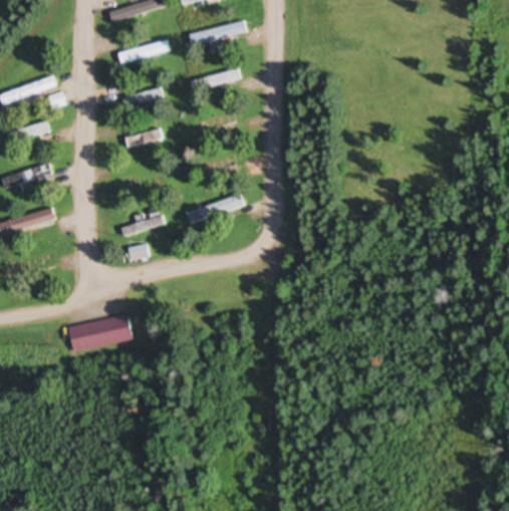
[(150,0),(108,10),(111,21),(165,8),(163,0),(150,0)]
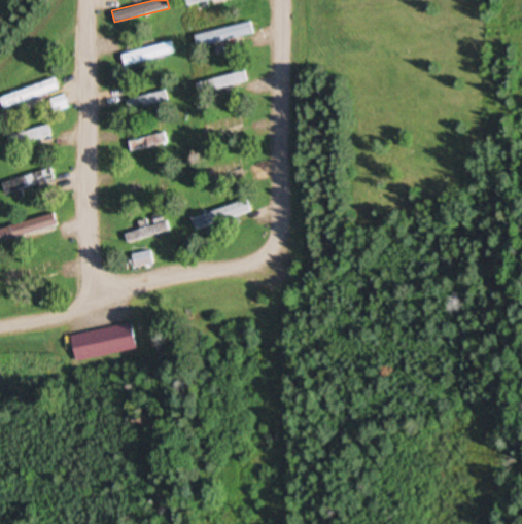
[(194,47),(254,33),(251,20),(190,34),(194,47)]
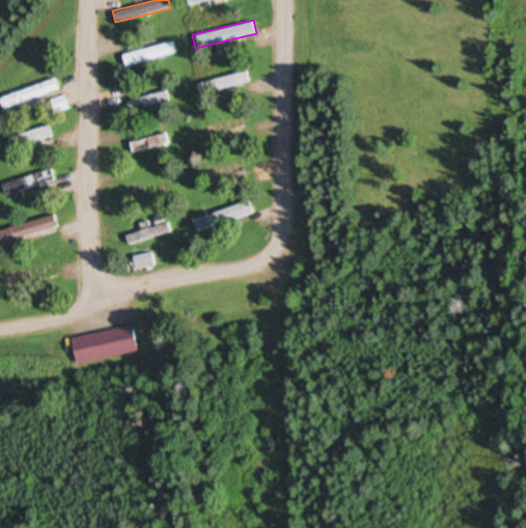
[(126,66),(176,53),(173,40),(122,54),(126,66)]
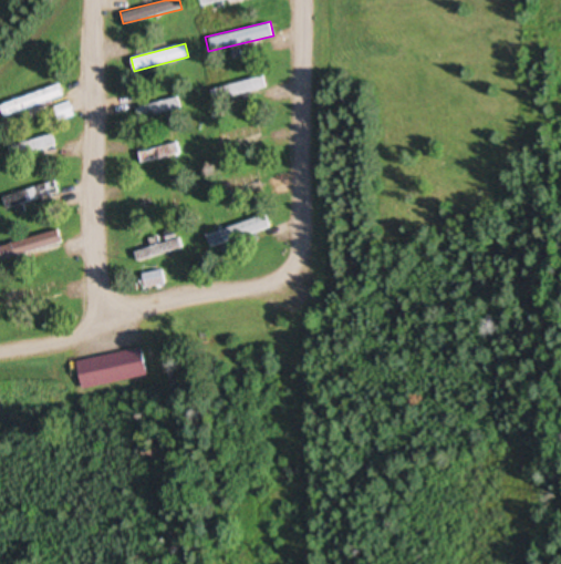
[(267,85),(263,73),(206,90),(209,101),(267,85)]
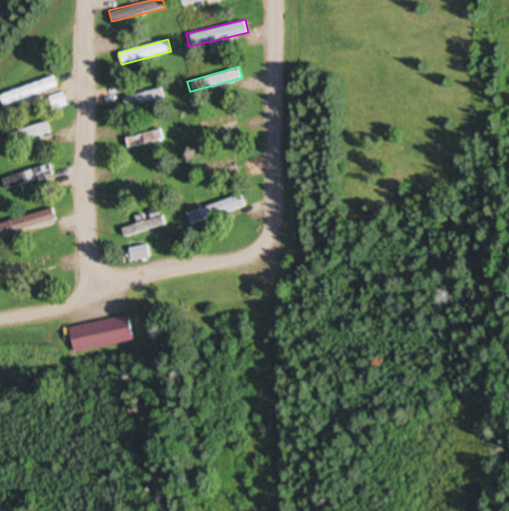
[(0,98),(1,102),(57,88),(54,76),(0,90),(0,98)]
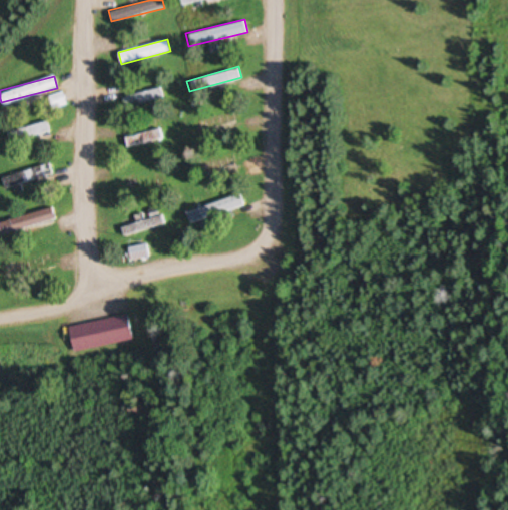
[(120,98),(123,108),(161,96),(158,86),(120,98)]
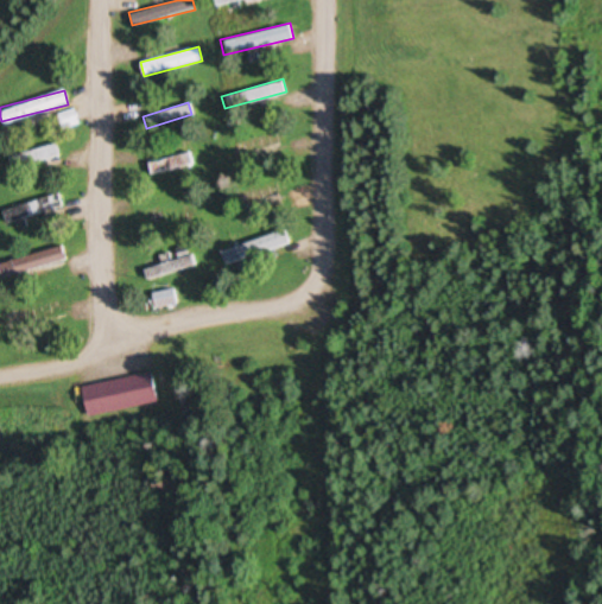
[(56,113),(61,127),(77,122),(74,108),(56,113)]
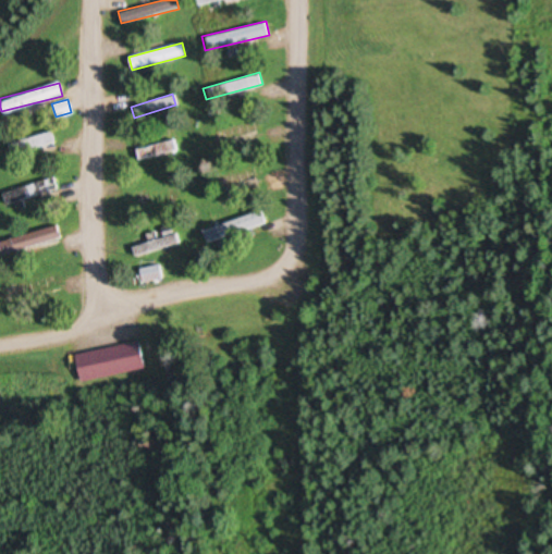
[(56,142),(52,131),(5,143),(8,155),(56,142)]
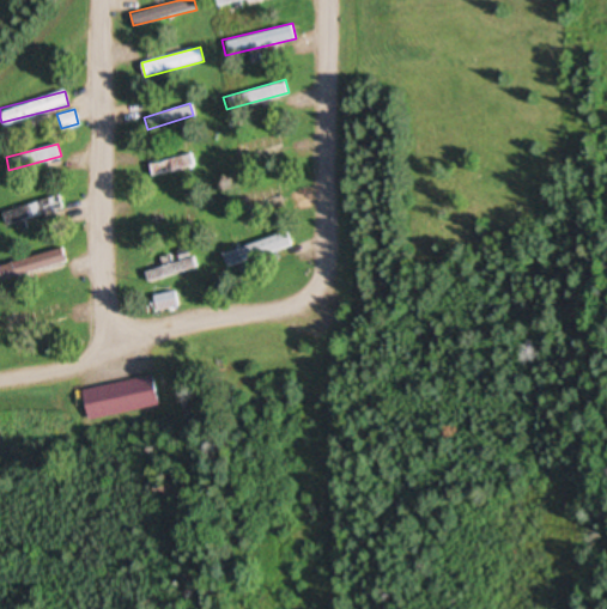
[(149,165),(152,177),(187,165),(183,154),(149,165)]
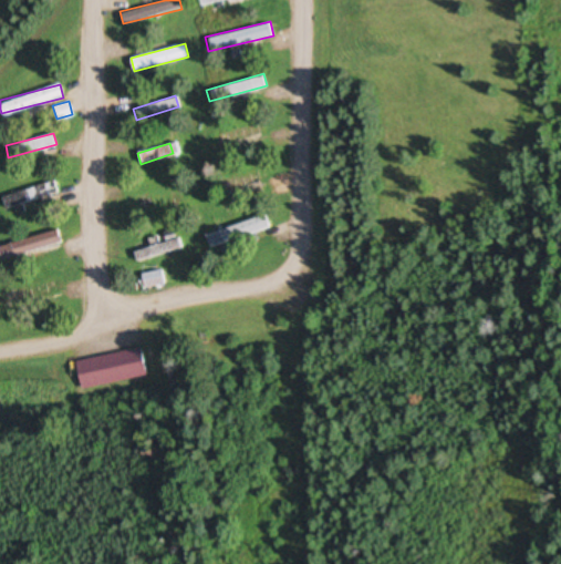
[(265,178),(261,166),(214,181),(218,193),(265,178)]
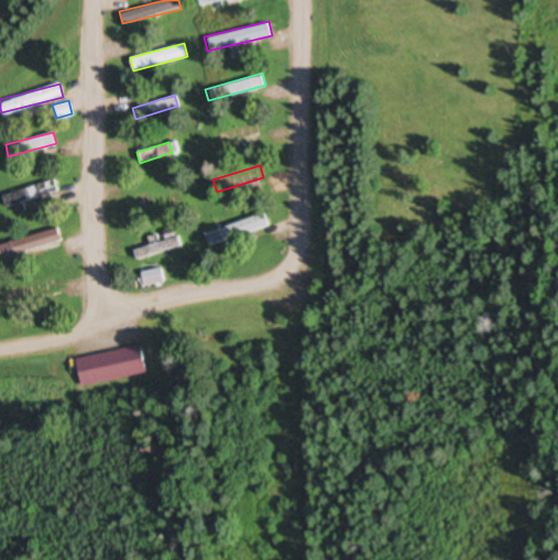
[(58,190),(55,178),(0,194),(3,205),(58,190)]
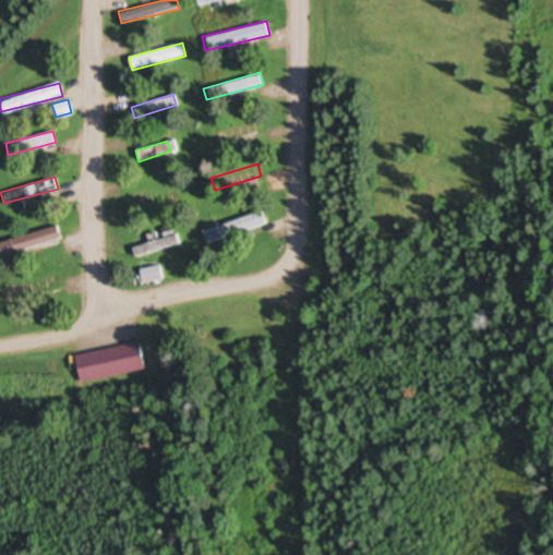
[(204,243),(267,225),(263,210),(200,230),(204,243)]
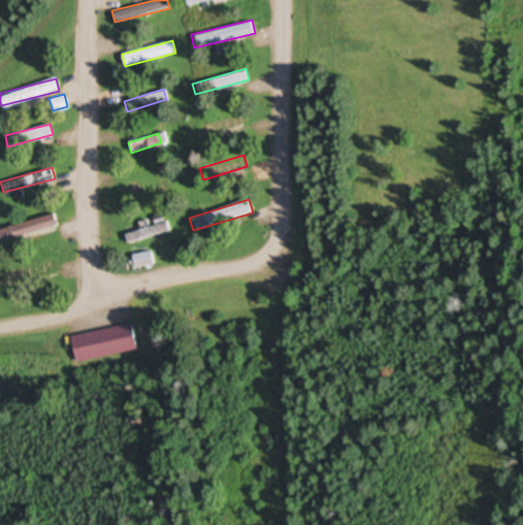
[(0,242),(58,227),(55,212),(0,226),(0,242)]
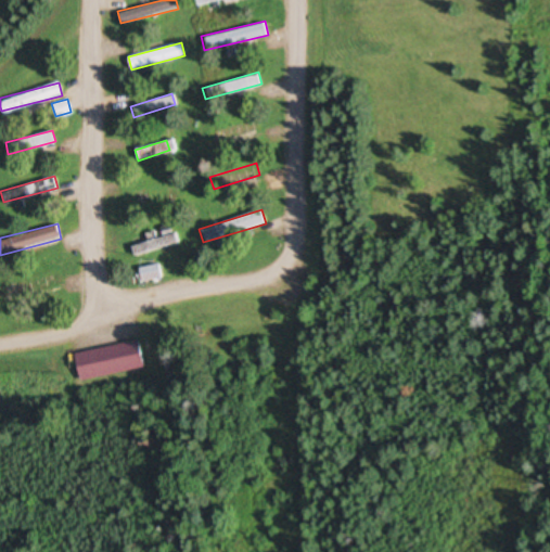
[(130,246),(135,256),(177,241),(174,230),(130,246)]
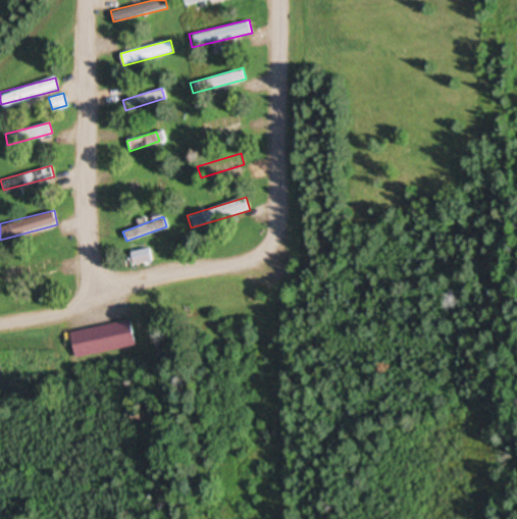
[(130,264),(153,260),(150,247),(127,251),(130,264)]
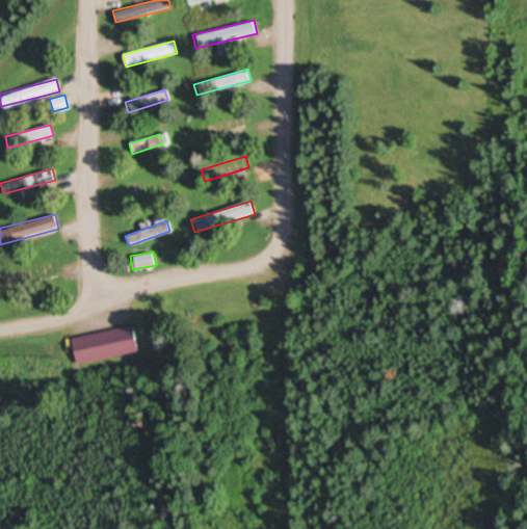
[(76,365),(139,351),(133,324),(70,339),(76,365)]
